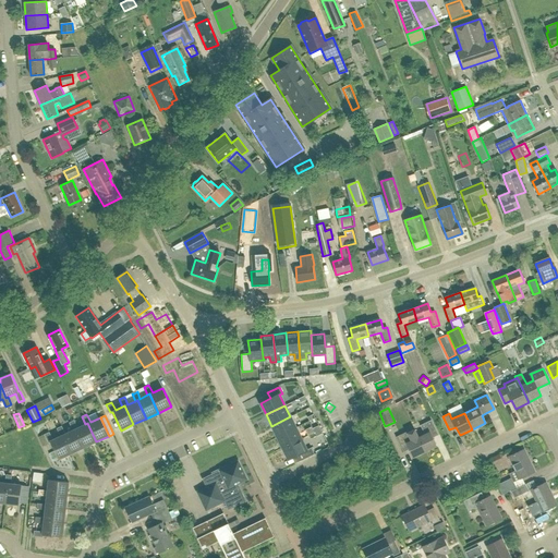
[(290,416),(271,426),(277,437),(295,427),(290,416)]
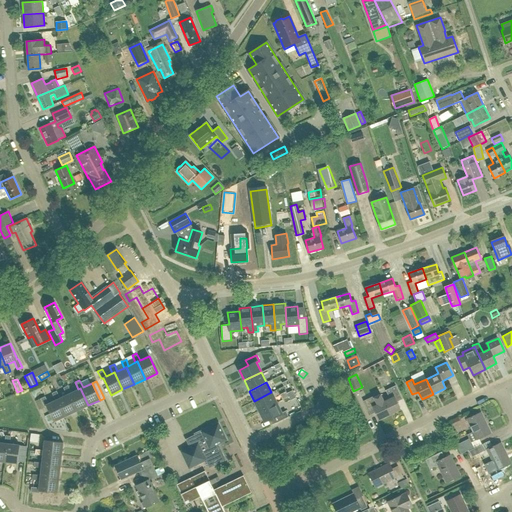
[(69,394),(77,411),(88,405),(80,388),(78,389),(71,393),(68,385),(64,387),(67,395),(69,394)]
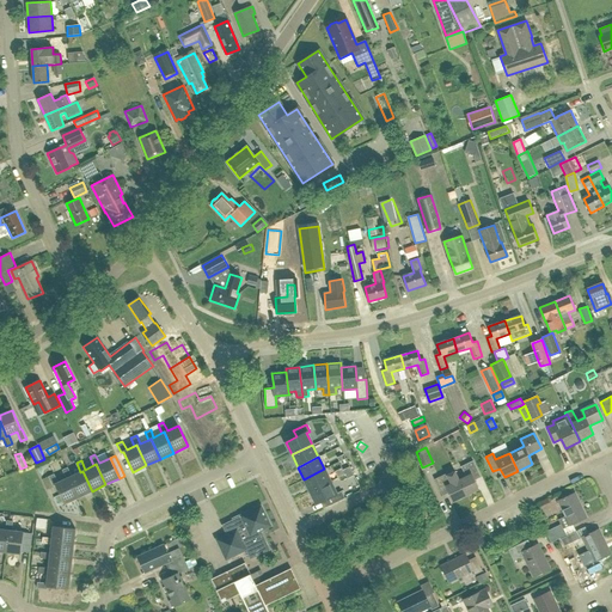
[(459,481),(466,496),(478,490),(475,481),(481,477),(473,461),(461,467),(466,477),(459,481)]
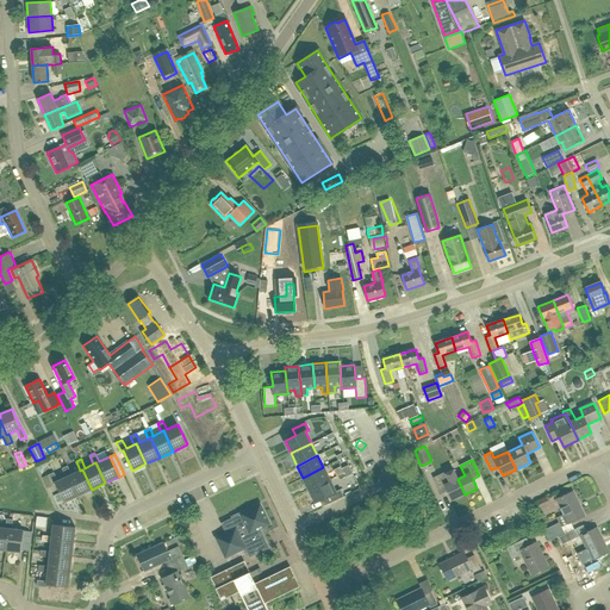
[(38,466),(42,474),(44,472),(43,468),(48,466),(47,461),(38,466)]
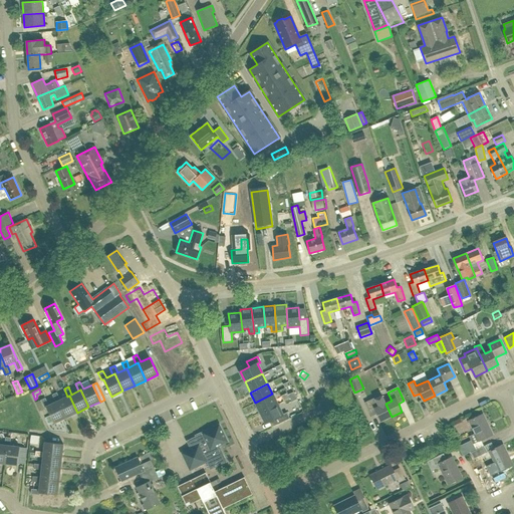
[(58,401),(66,418),(77,413),(69,396),(67,397),(60,400),(57,393),(52,395),(56,402),(58,401)]
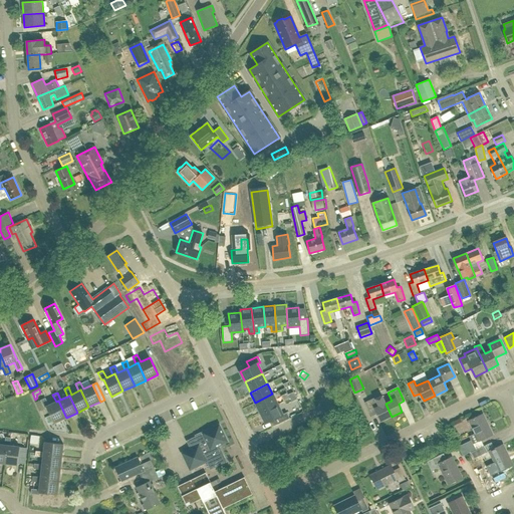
[(272,394),(255,403),(260,413),(278,405),(272,394)]
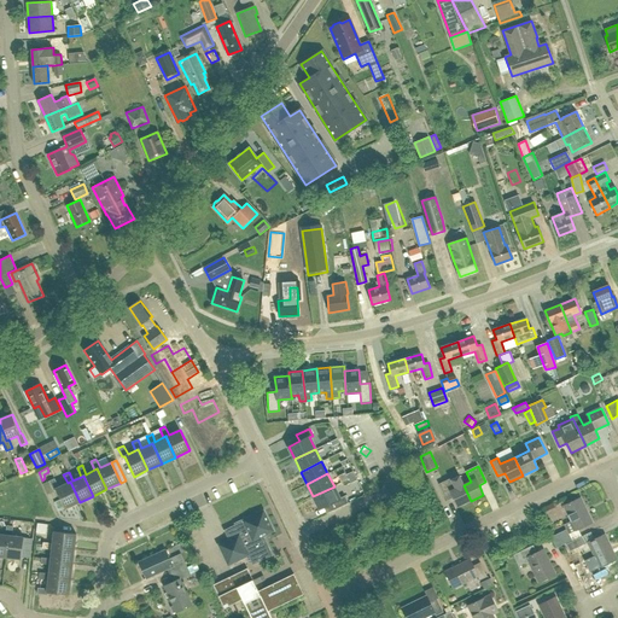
[(464,485),(460,476),(452,479),(450,479),(439,484),(447,501),(453,497),(458,507),(471,501),(464,485)]
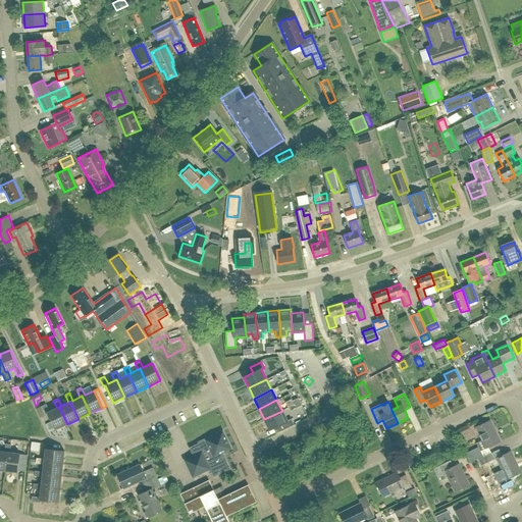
[(48,414),(55,430),(67,424),(59,407),(57,408),(50,411),(47,404),(37,409),(41,417),(48,414)]
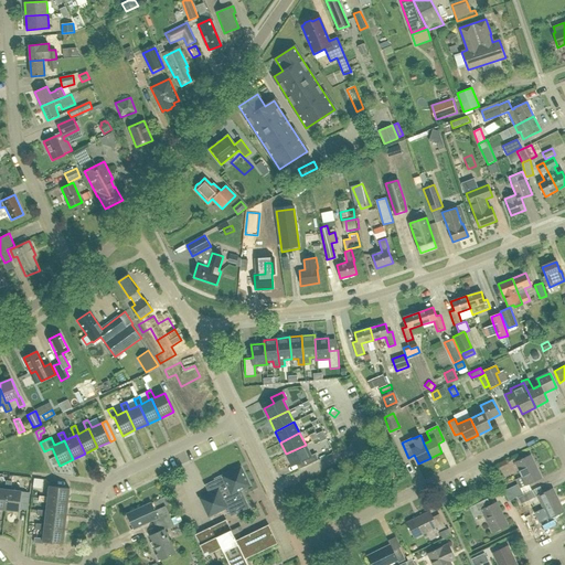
[(292,466),(300,461),(304,467),(318,460),(315,454),(310,456),(306,445),(286,454),(292,466)]
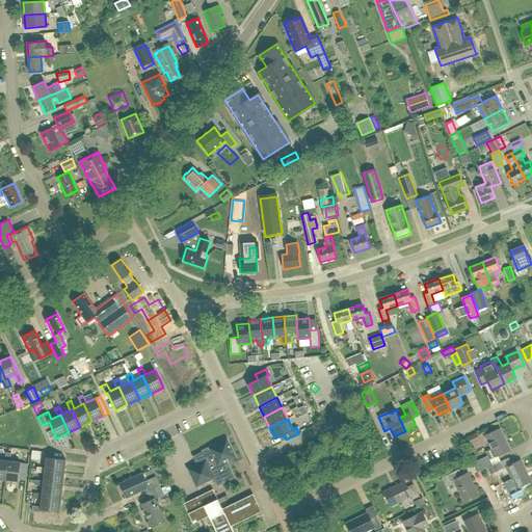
[(357,424),(355,419),(346,423),(348,428),(357,424)]
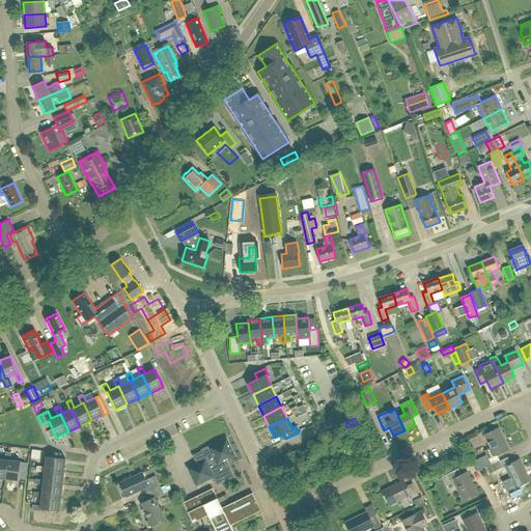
[(509,448),(499,427),(484,435),(495,455),(509,448)]
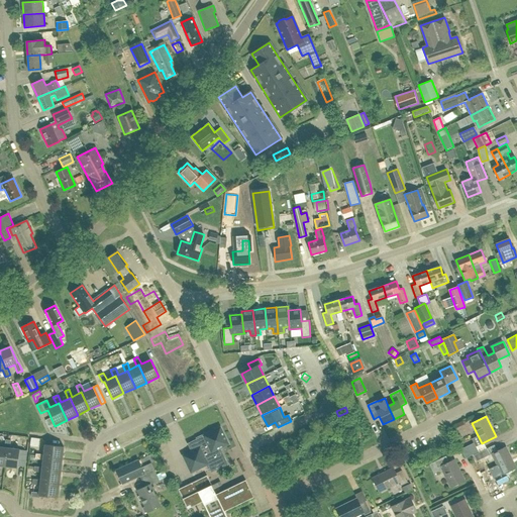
[(228,444),(220,427),(188,443),(192,451),(183,455),(191,472),(208,464),(211,473),(228,464),(220,448),(228,444)]
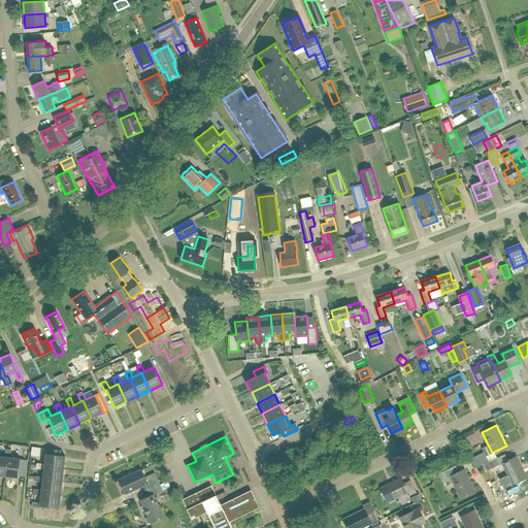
[(6,449),(5,457),(7,458),(5,476),(19,479),(21,459),(10,458),(11,450),(6,449)]
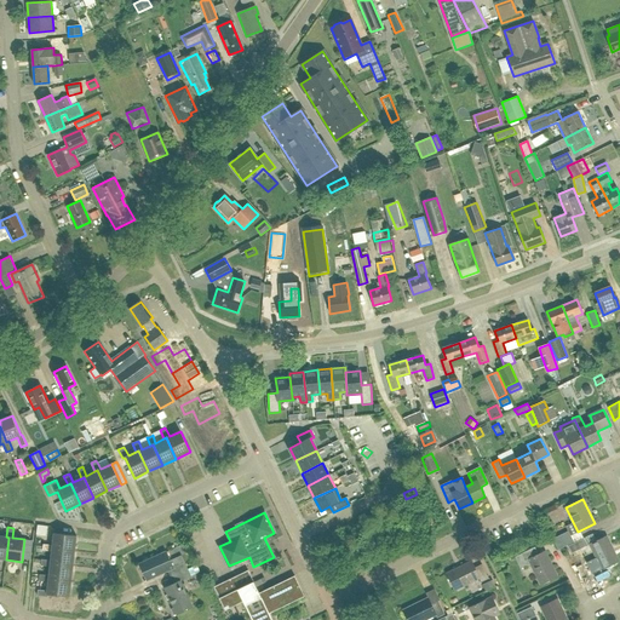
[(52,549),(75,551),(76,537),(55,534),(53,545),(44,544),(42,550),(52,551),(52,549)]
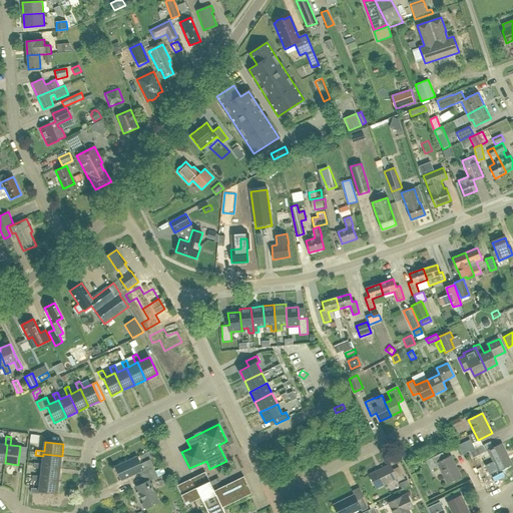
[(472,443),(459,449),(462,454),(475,448),(472,443)]
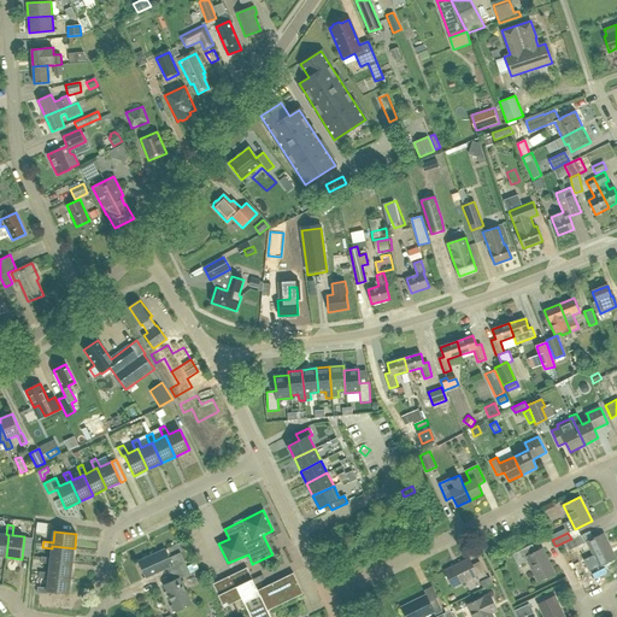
[(616,558),(604,533),(587,541),(599,566),(616,558)]
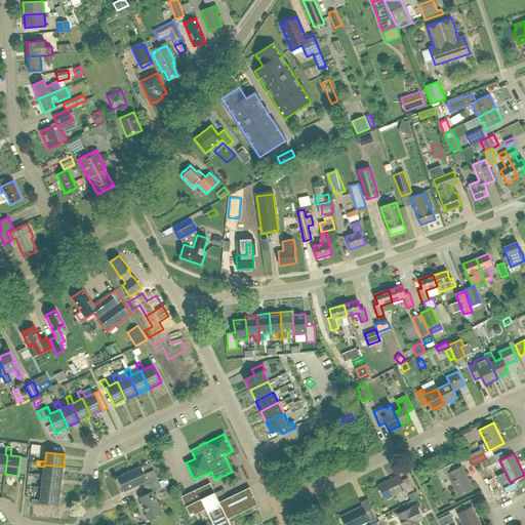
[(495,462),(492,456),(481,462),(484,468),(495,462)]
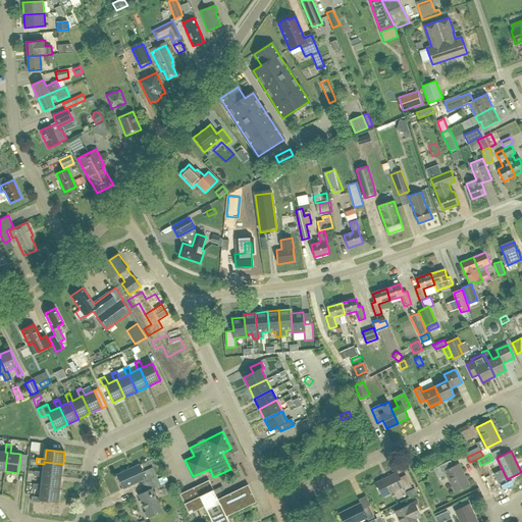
[(450,461),(439,467),(433,469),(438,479),(447,475),(455,492),(469,485),(459,464),(453,467),(450,461)]
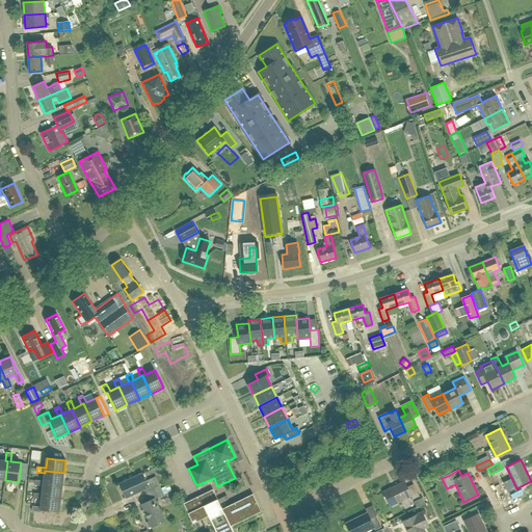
[(44,486),(44,484),(62,486),(64,473),(45,471),(45,473),(44,481),(29,479),(29,481),(35,482),(35,485),(44,486)]
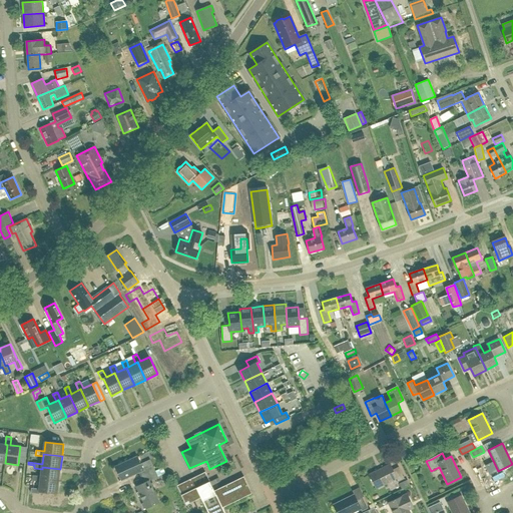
[(143,476),(155,471),(153,465),(144,469),(137,456),(113,467),(120,481),(141,471),(143,476)]
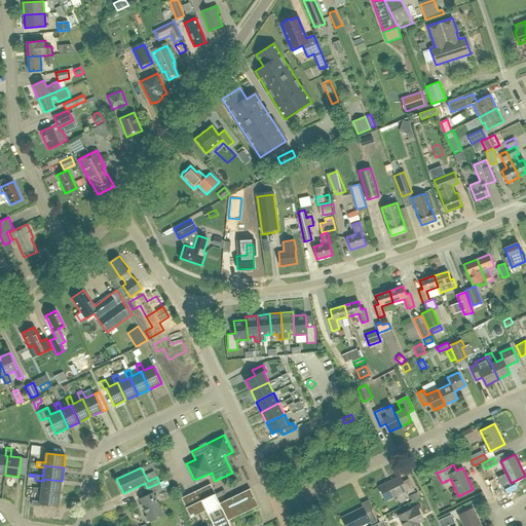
[(415,491),(409,480),(403,482),(401,477),(379,487),(385,501),(407,491),(409,494),(415,491)]
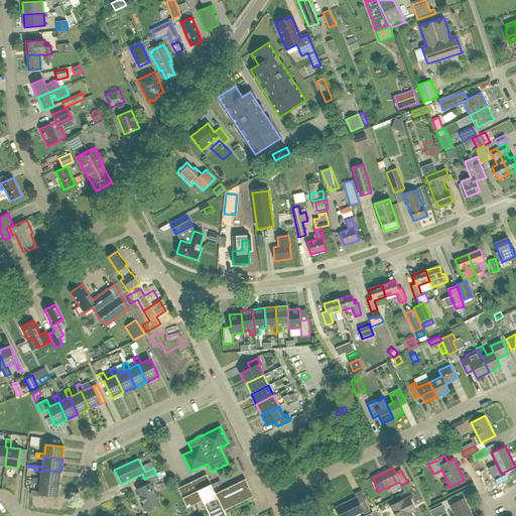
[(40,482),(59,485),(60,472),(42,470),(42,472),(41,479),(33,478),(32,483),(40,484),(40,482)]
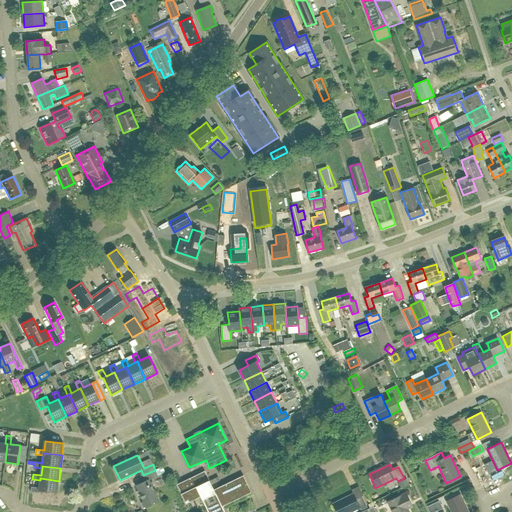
[(155,470),(143,475),(145,480),(136,485),(146,507),(160,501),(150,479),(158,475),(155,470)]
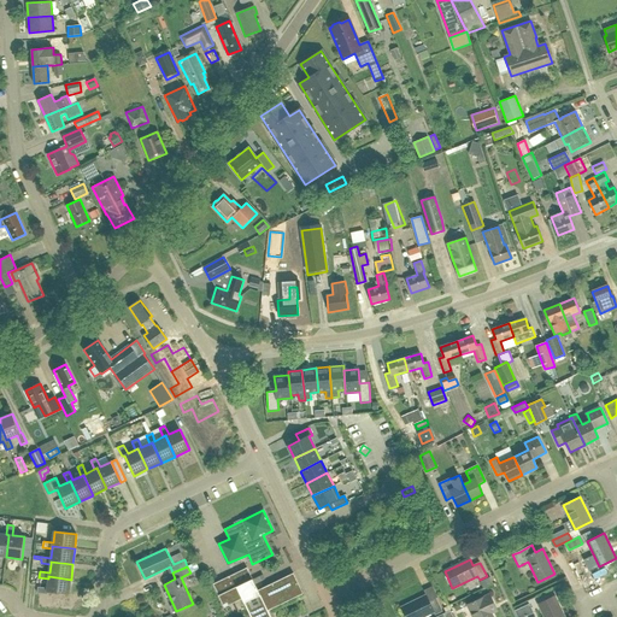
[(293,573),(258,589),(256,583),(262,581),(259,576),(253,579),(247,568),(213,583),(224,607),(242,598),(251,616),(271,616),(268,610),(304,593),(293,573)]
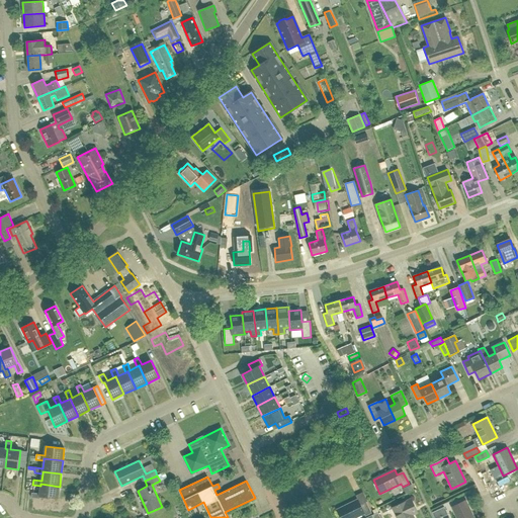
[(40,484),(40,486),(39,494),(31,493),(31,498),(39,498),(39,497),(58,499),(60,487),(40,484)]
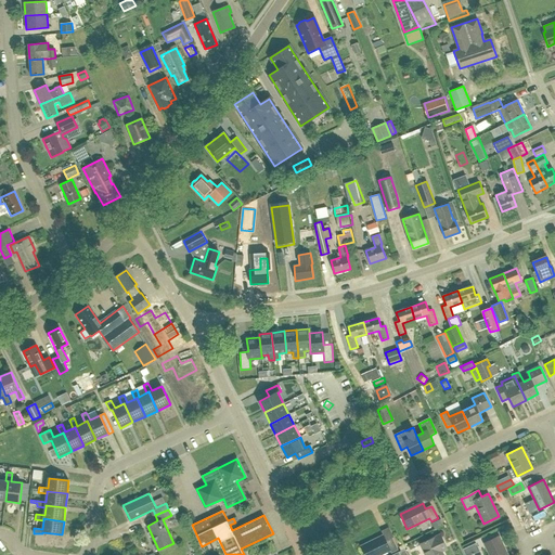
[(443,554),(442,553),(448,550),(441,534),(421,544),(425,554),(443,554)]
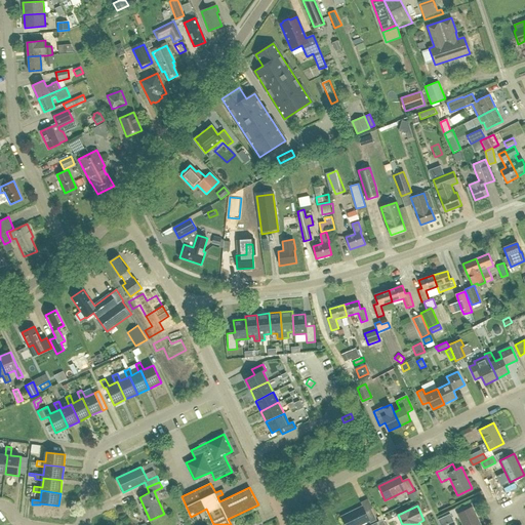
[(376,520),(370,509),(365,512),(362,507),(340,517),(345,524),(359,524),(369,521),(370,523),(376,520)]
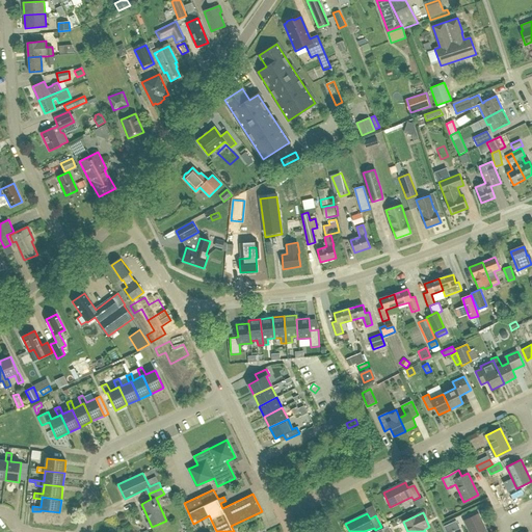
[(486,531),(478,514),(463,521),(469,531),(486,531)]
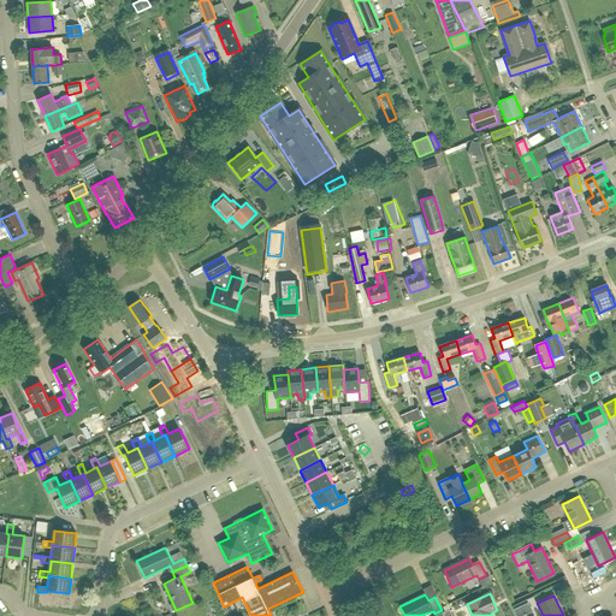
[(528,603),(514,609),(516,615),(521,615),(532,611),(528,603)]
